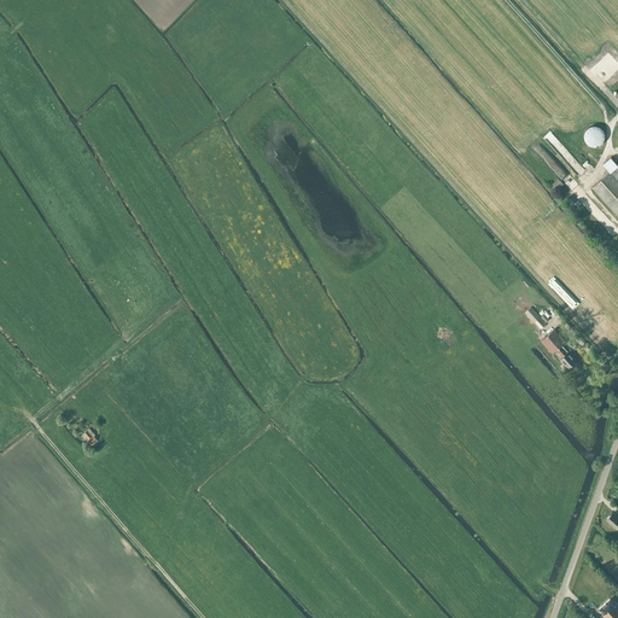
[(587,144),(589,145),(592,146),(595,146),(598,146),(600,145),(602,143),(604,140),(605,136),(605,134),(604,132),(602,129),(600,127),(596,126),(594,126),(592,126),(588,128),(587,129),(584,132),(584,135),(584,138),(586,141),(587,144)]
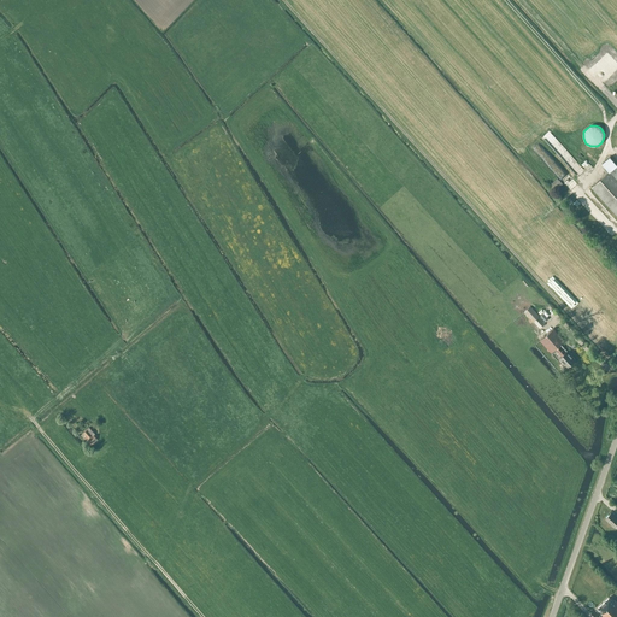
[(616,163),(611,157),(603,163),(610,171),(592,188),(616,215),(616,163)]
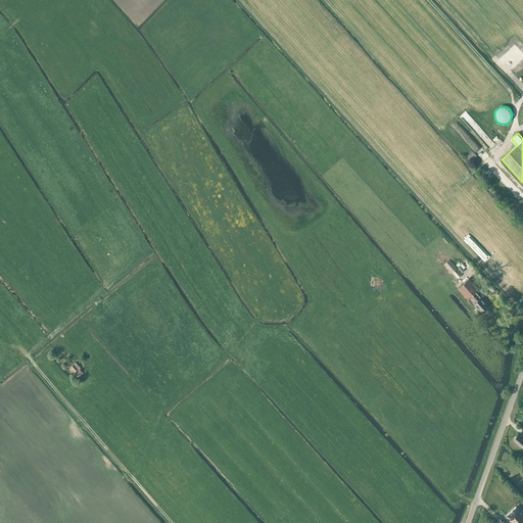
[(453,273),(458,278),(463,274),(457,269),(458,268),(449,259),(444,265),(453,273)]
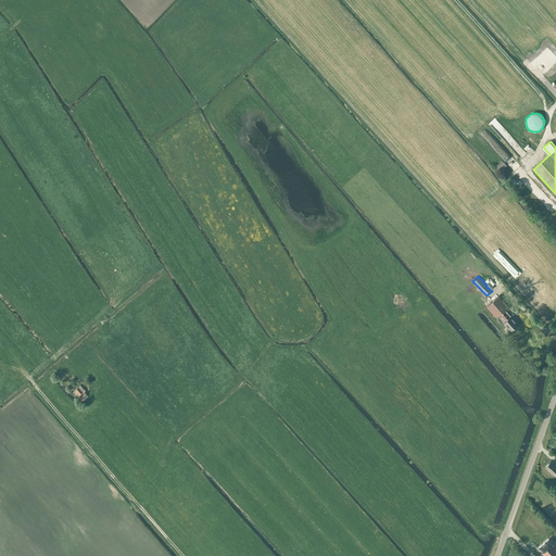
[(510,316),(505,310),(508,306),(498,297),(487,307),(497,319),(502,316),(506,321),(504,323),(512,331),(518,325),(515,320),(515,319),(512,316),(510,316)]
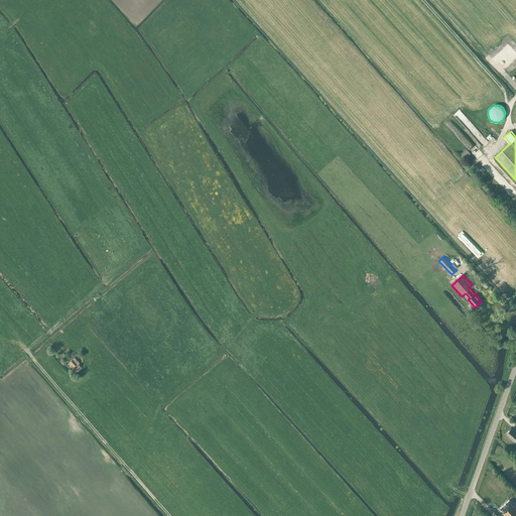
[(71,365),(77,372),(82,368),(79,364),(80,363),(75,358),(70,362),(72,364),(71,365)]
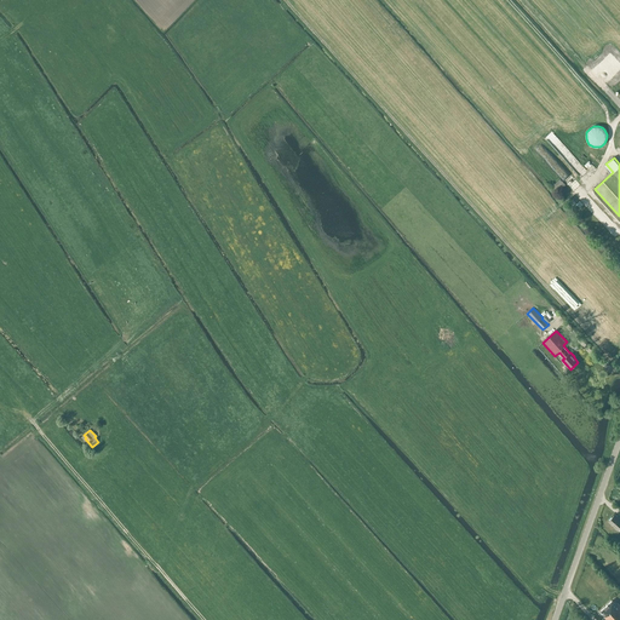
[(619,518),(614,515),(608,521),(614,527),(618,530),(619,527),(619,518)]
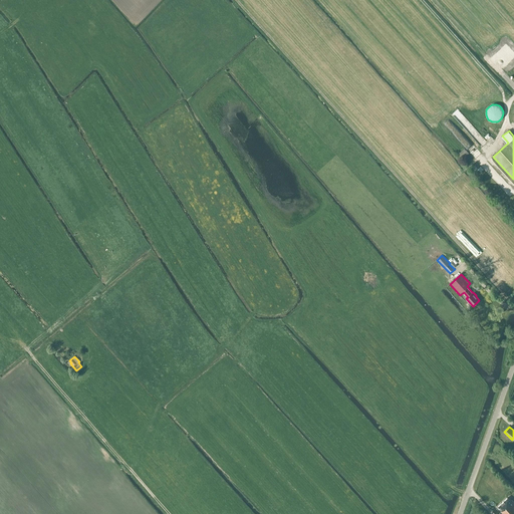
[(510,501),(507,498),(498,507),(502,511),(501,512),(502,513),(513,513),(513,502),(511,500),(510,501)]
